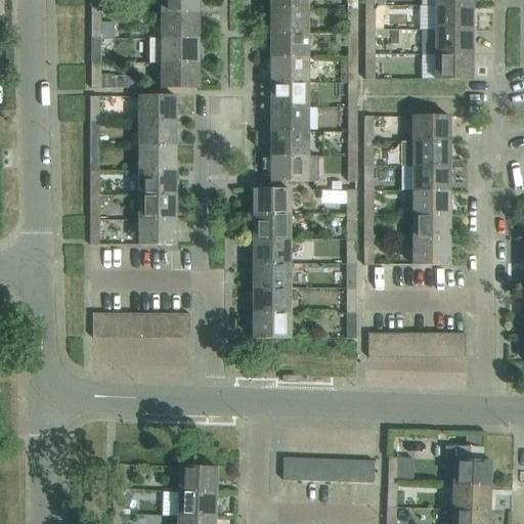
[(100,14),(100,0),(91,0),(91,14),(100,14)]
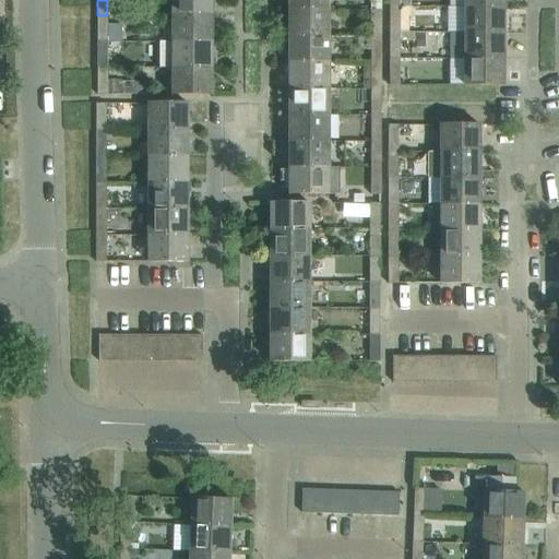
[(212,15),(212,0),(173,0),(173,15),(212,15)]
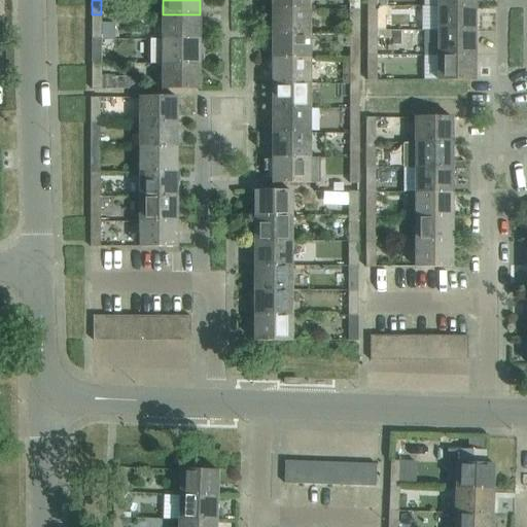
[(311,9),(311,0),(273,0),(273,9),(311,9)]
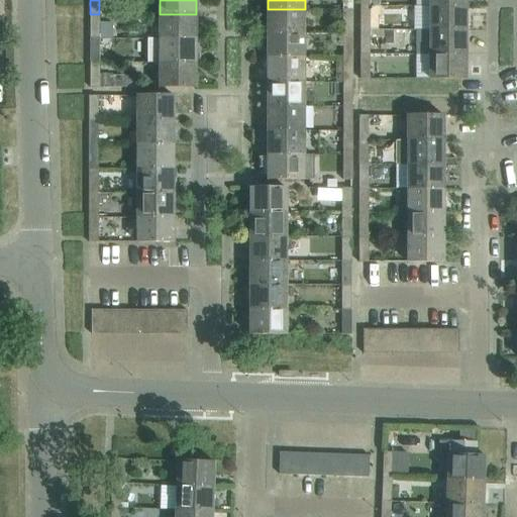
[(353,9),(352,0),(343,0),(343,9),(353,9)]
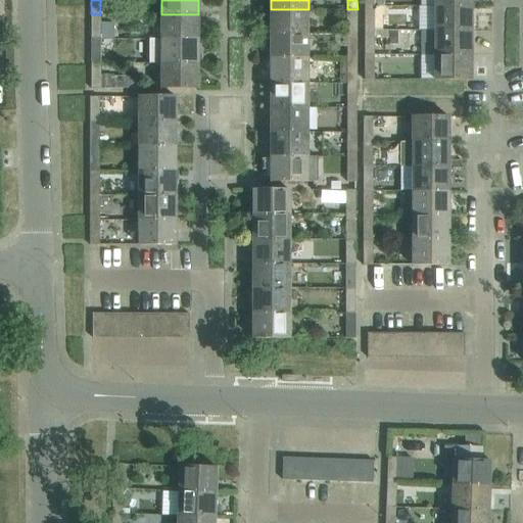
[(374,31),(374,6),(365,6),(365,31),(374,31)]
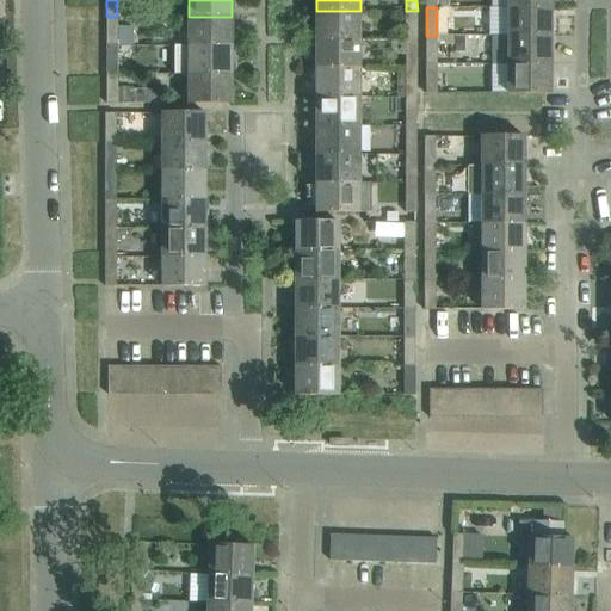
[(551,36),(551,7),(508,7),(508,36),(551,36)]
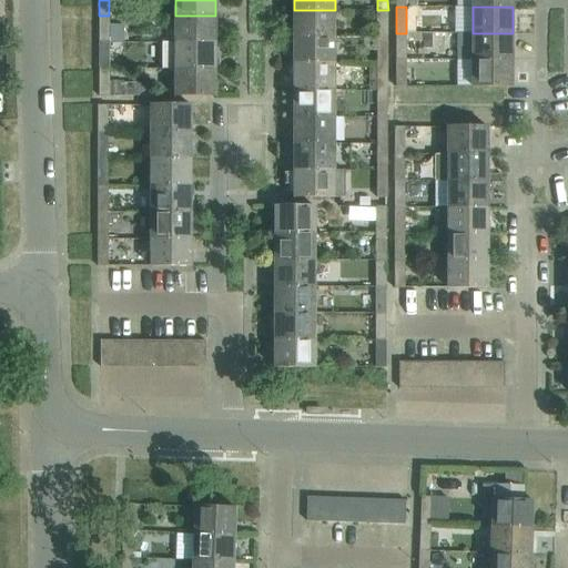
[(335,37),(335,10),(294,10),(294,37),(335,37)]
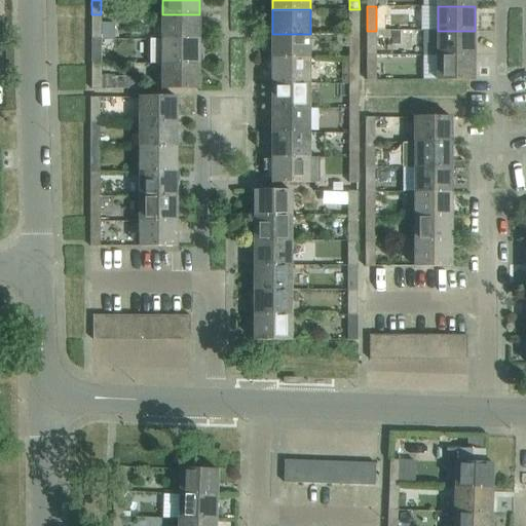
[(101,39),(101,14),(91,14),(92,39),(101,39)]
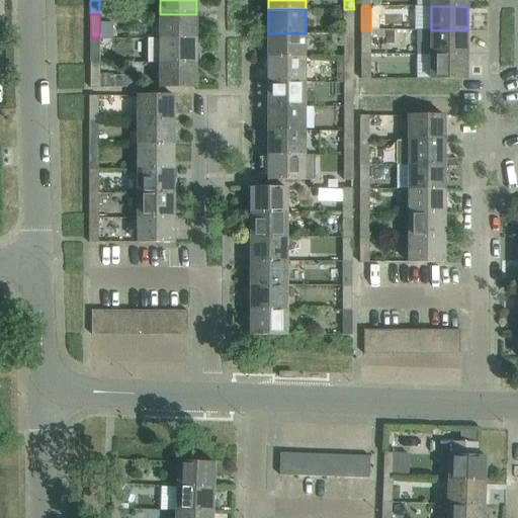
[(196,38),(196,14),(160,14),(160,38),(196,38)]
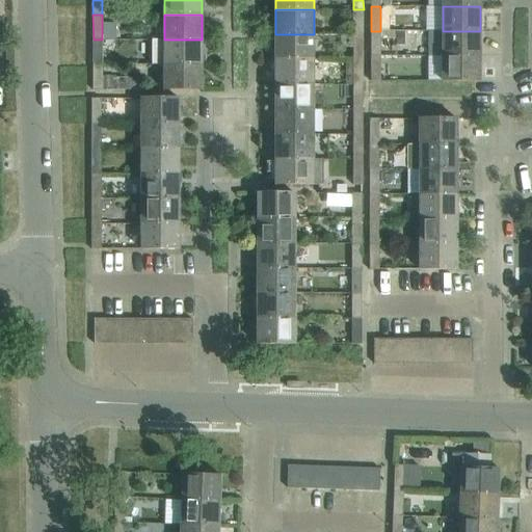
[(380,56),(380,31),(371,31),(371,56),(380,56)]
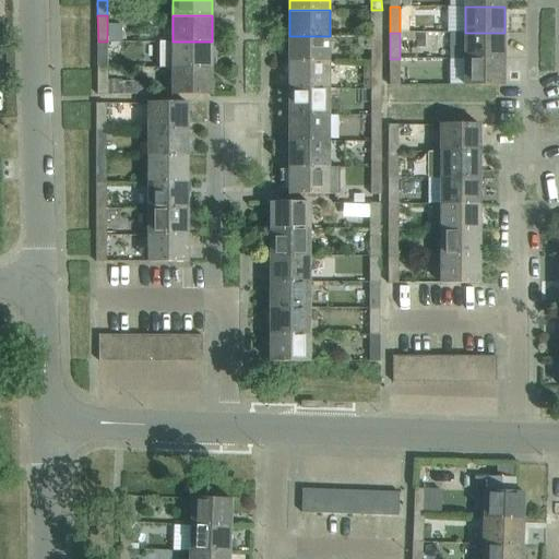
[(504,59),(504,33),(465,33),(465,59),(504,59)]
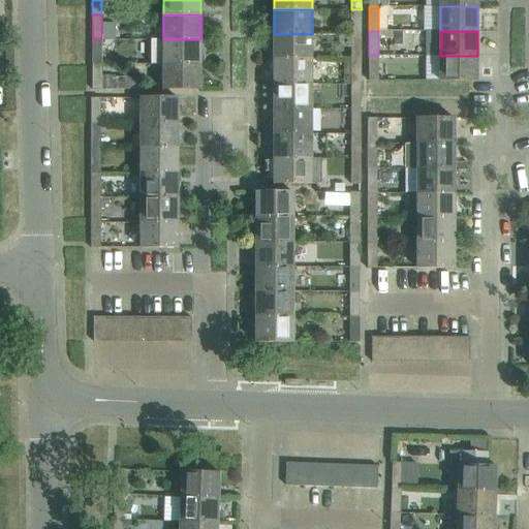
[(312,59),(312,34),(274,34),(274,59),(312,59)]
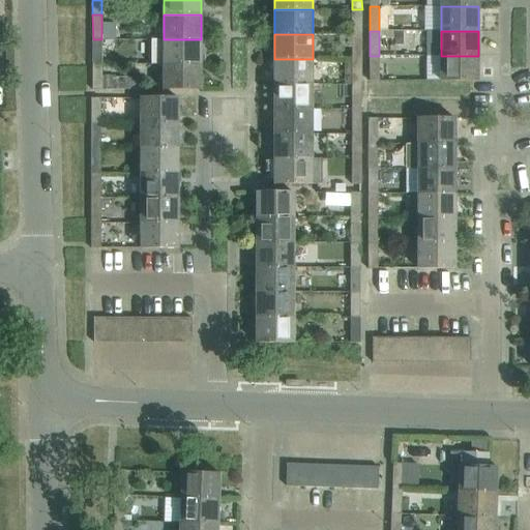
[(361,60),(361,35),(352,35),(352,59),(361,60)]
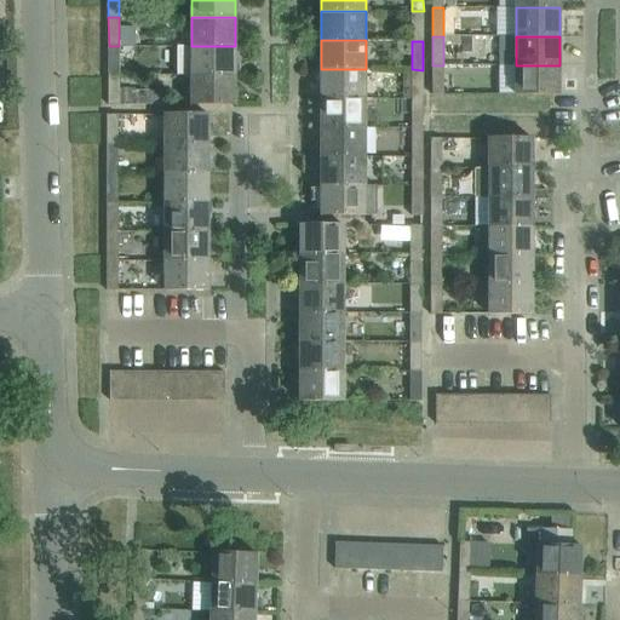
[(120,75),(119,46),(109,46),(109,75),(120,75)]
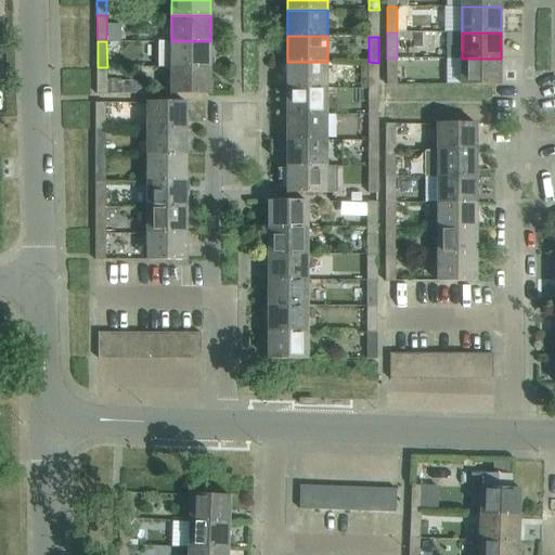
[(171,41),(158,41),(158,67),(171,67),(210,67),(210,41),(171,41)]
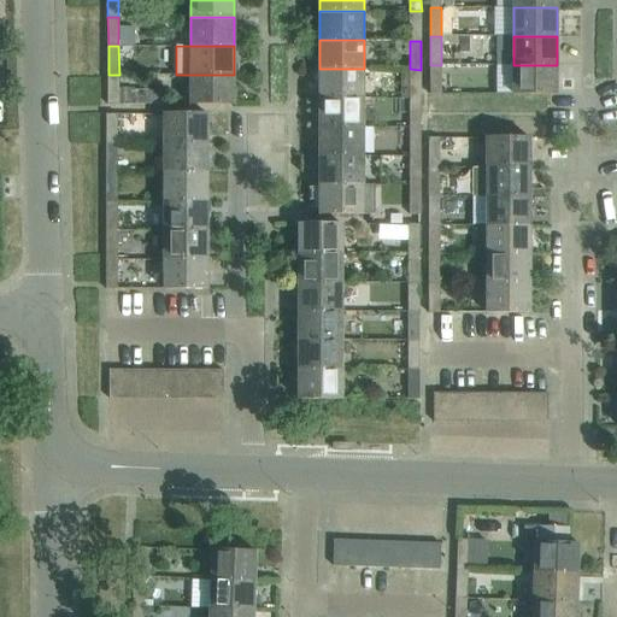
[(441,95),(441,65),(430,65),(430,95),(441,95)]
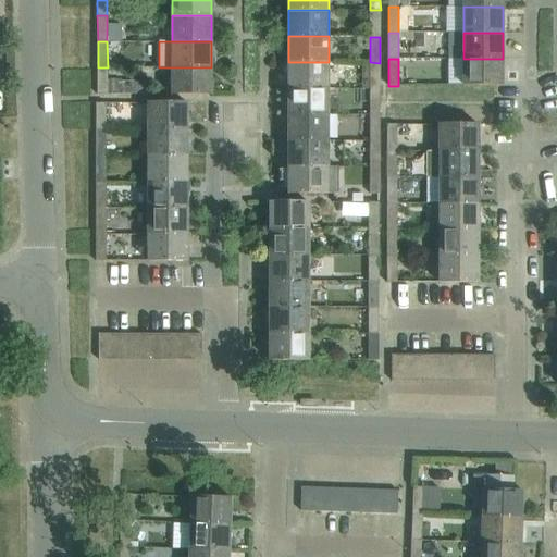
[(503,86),(503,59),(463,59),(463,86),(503,86)]
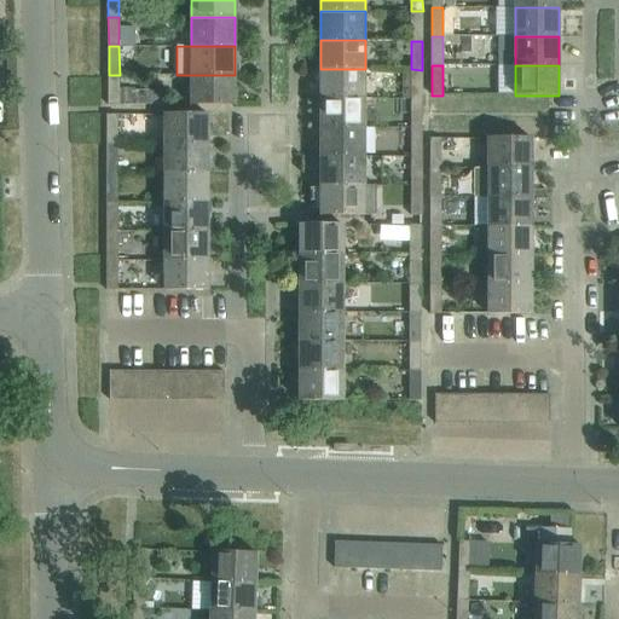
[(365,98),(365,69),(320,69),(320,98),(365,98)]
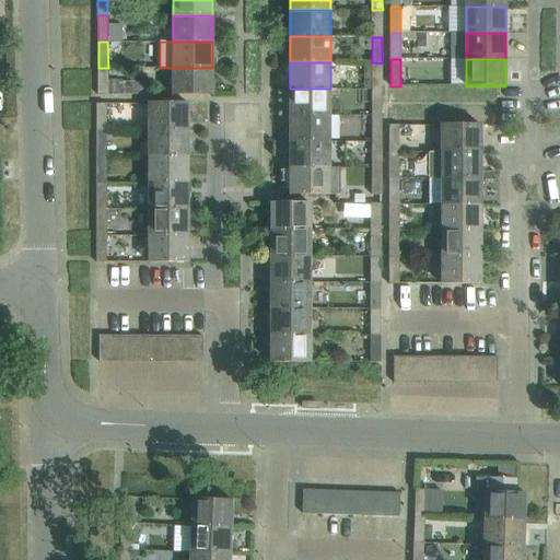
[(108,68),(98,68),(98,95),(149,94),(149,82),(135,82),(135,81),(120,81),(120,80),(108,80),(108,68)]
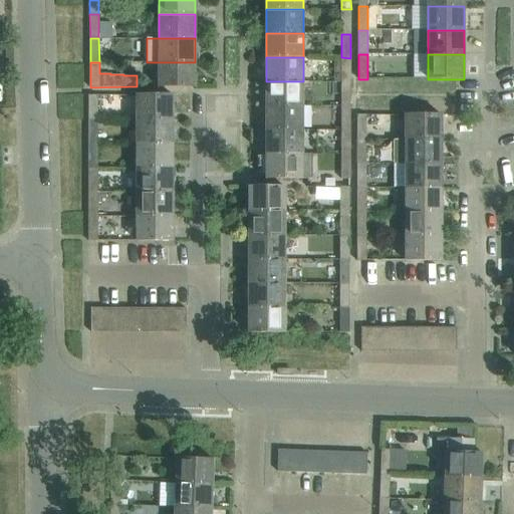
[(195,86),(195,62),(159,62),(159,86),(195,86)]
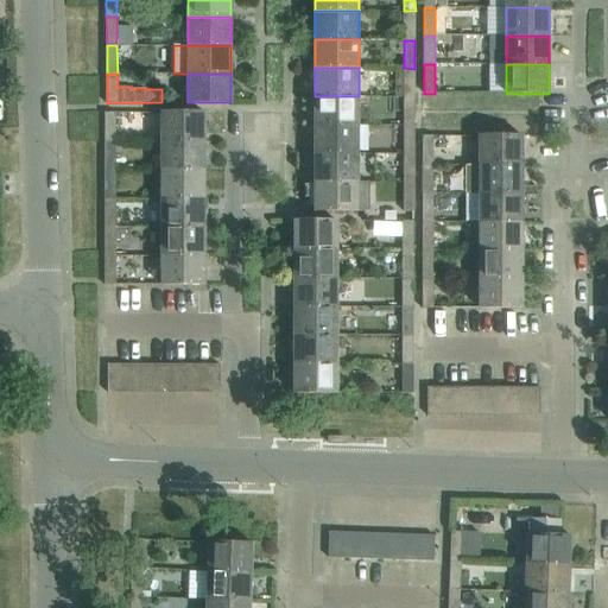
[(359,125),(359,96),(315,96),(315,125),(359,125)]
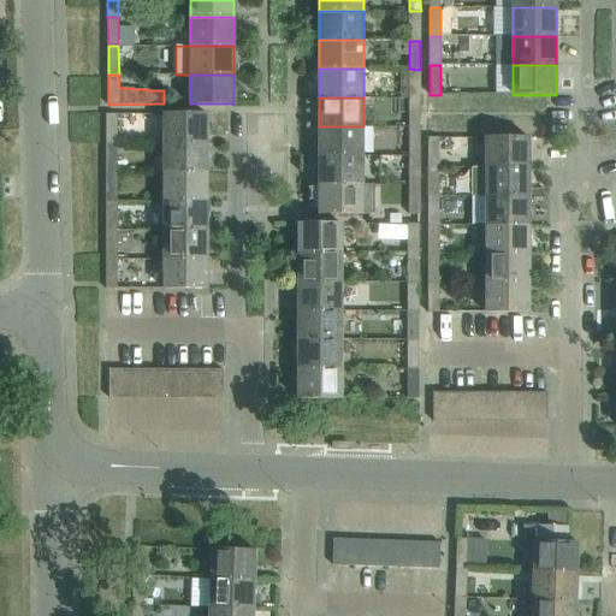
[(106,113),(106,143),(118,143),(118,113),(106,113)]
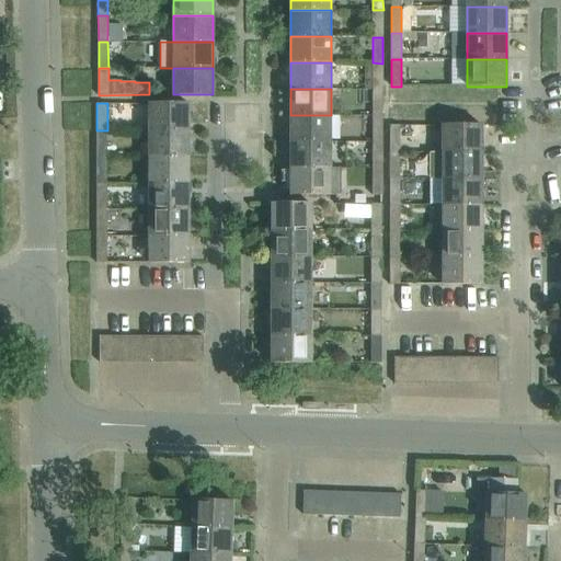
[(150,103),(150,130),(190,130),(190,104),(150,103)]
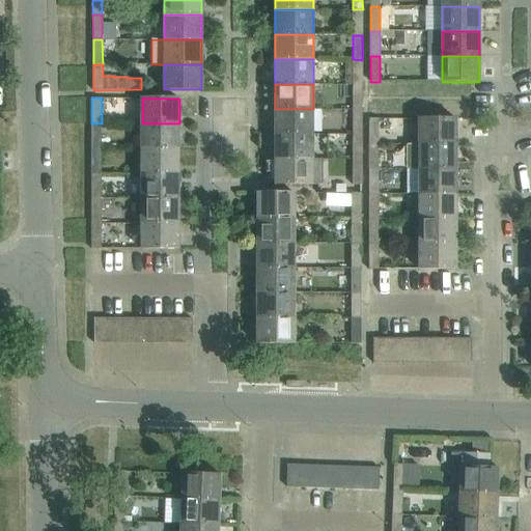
[(313,134),(313,109),(275,109),(275,134),(313,134)]
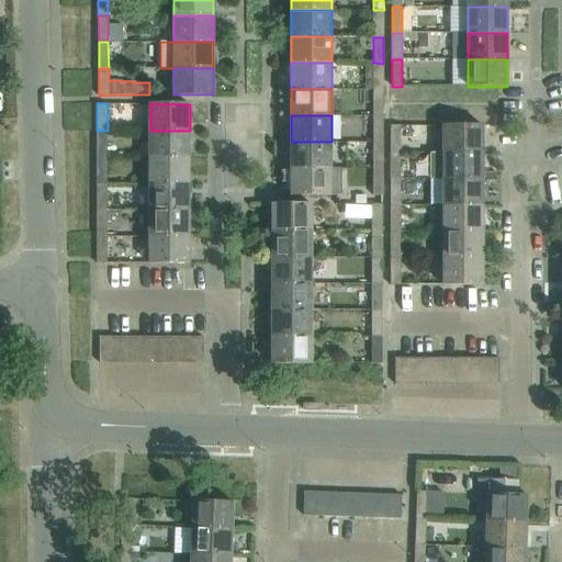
[(401,153),(401,125),(391,125),(391,153),(401,153)]
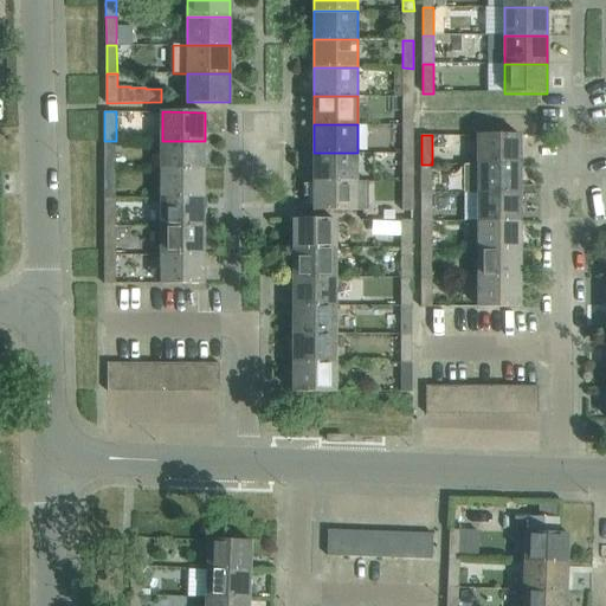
[(521,165),(521,136),(478,136),(478,165),(521,165)]
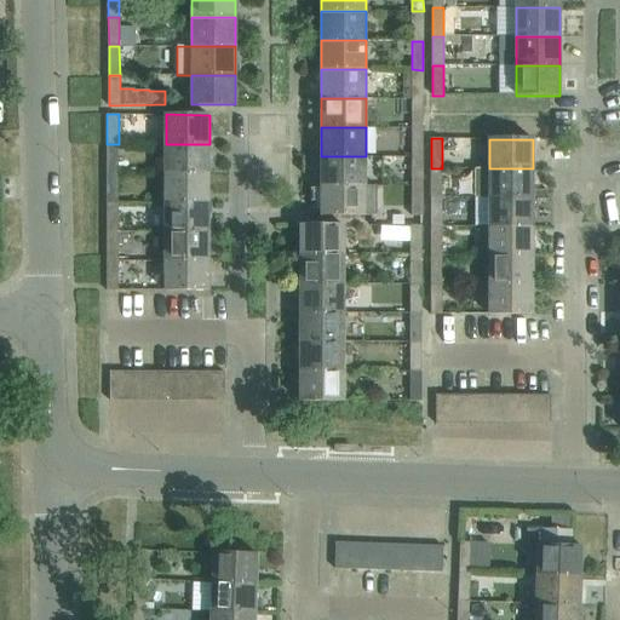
[(119,173),(119,144),(107,144),(107,173),(119,173)]
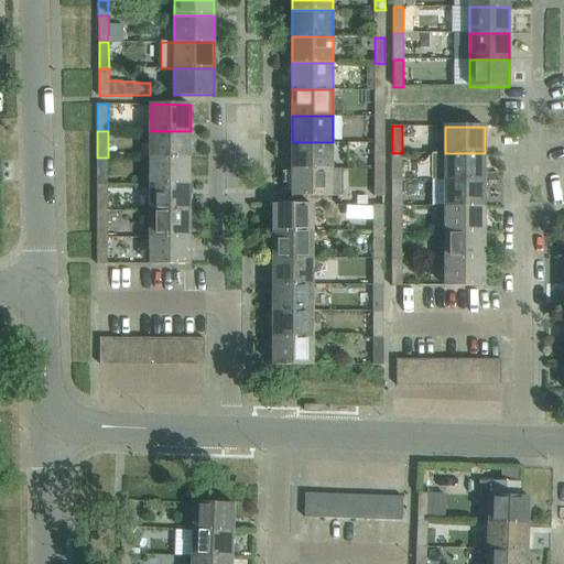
[(191,158),(191,131),(151,131),(151,158),(191,158)]
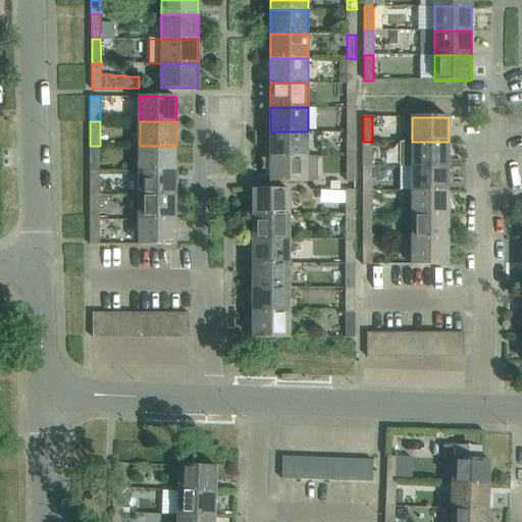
[(308,156),(308,132),(270,132),(270,156),(308,156)]
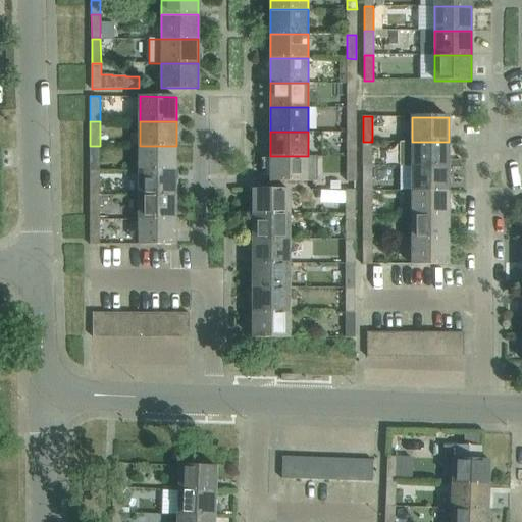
[(356,157),(356,133),(347,133),(347,157),(356,157)]
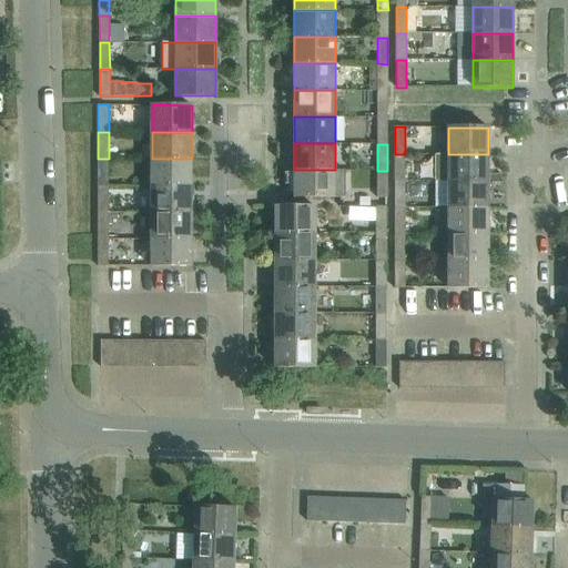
[(448,154),(435,154),(435,181),(448,181),(488,181),(488,154),(448,154)]
